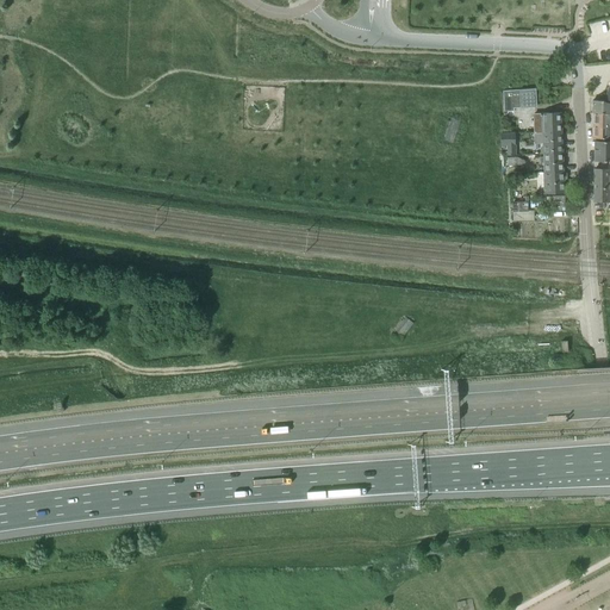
[(520,89),(503,91),(504,112),(514,111),(514,109),(521,109),(520,89)]
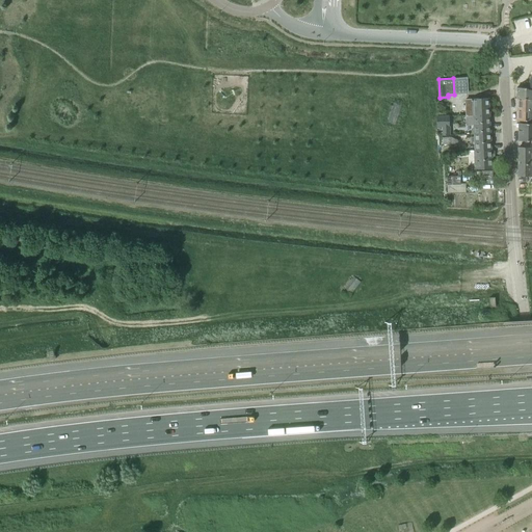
[(531,89),(526,87),(517,87),(517,99),(531,99),(531,89)]
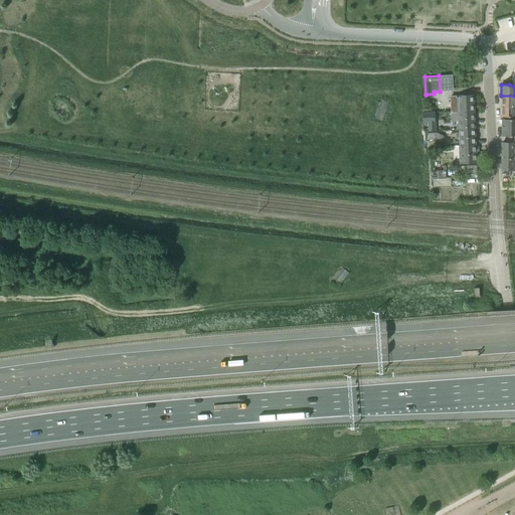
[(473,95),(458,95),(458,96),(450,96),(451,112),(474,112),(473,95)]
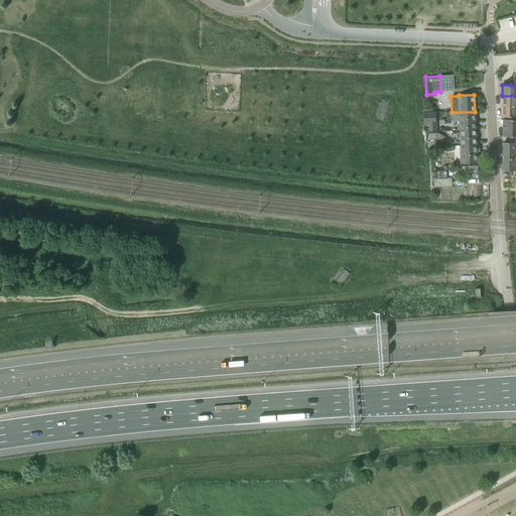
[(515,96),(502,96),(502,106),(507,106),(507,108),(515,108),(515,96)]
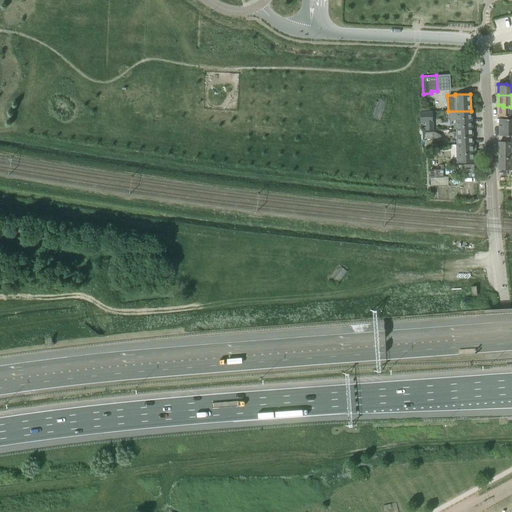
[(511,107),(503,107),(503,105),(498,105),(497,116),(499,116),(511,116),(511,107)]
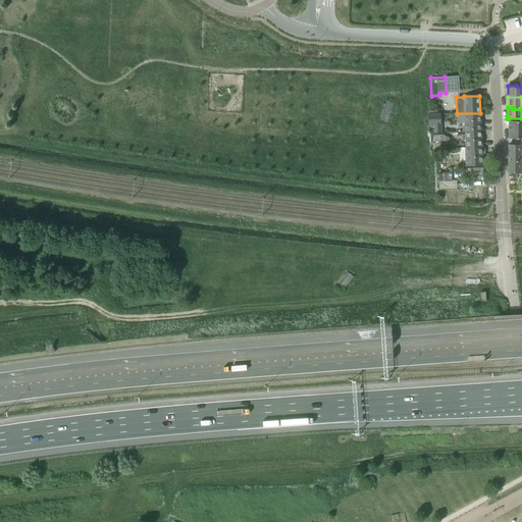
[(440,113),(428,113),(428,124),(433,123),(434,132),(440,132),(440,123),(440,113)]
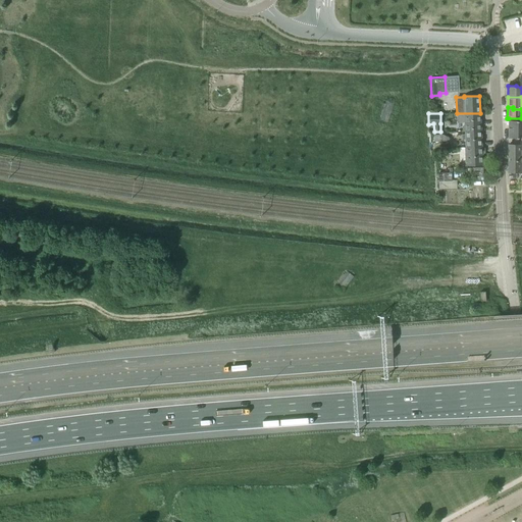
[(464,113),(463,113),(463,123),(465,122),(465,126),(463,126),(463,132),(465,132),(465,131),(481,129),(480,113),(464,113)]
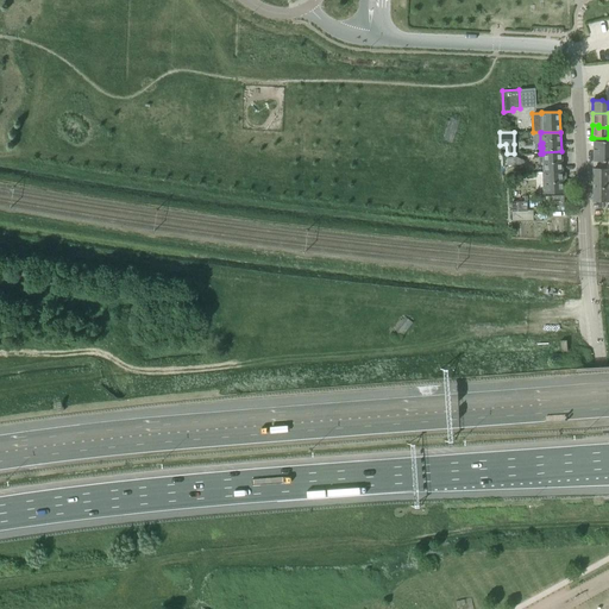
[(608,140),(594,140),(595,161),(608,161),(608,140)]
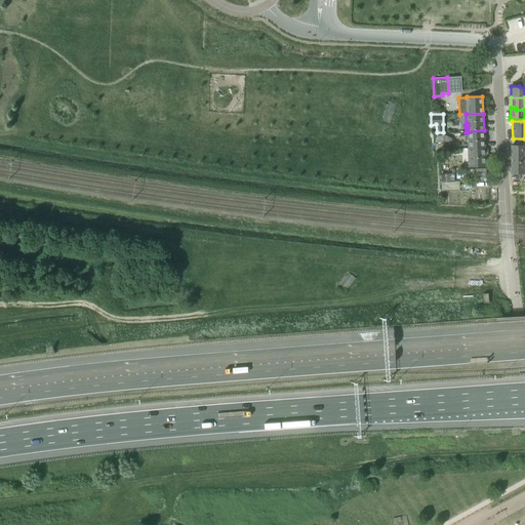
[(484,130),(468,132),(469,134),(465,134),(465,140),(468,139),(469,149),(482,148),(482,152),(485,152),(484,130)]
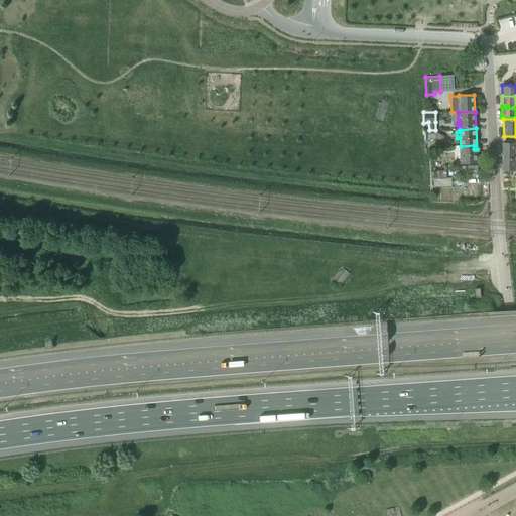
[(515,143),(503,143),(503,170),(515,170),(515,159),(515,148),(515,143)]
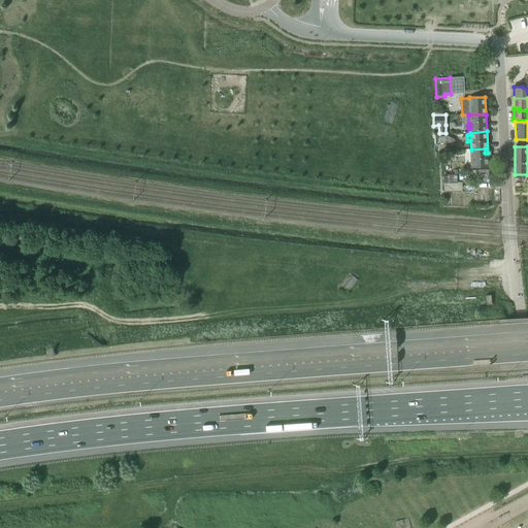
[(485,149),(471,150),(472,167),(489,166),(488,153),(485,153),(485,149)]
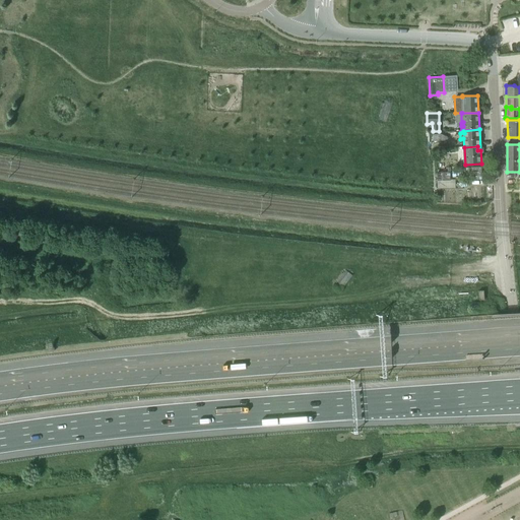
[(470,174),(482,172),(480,165),(469,168),(470,174)]
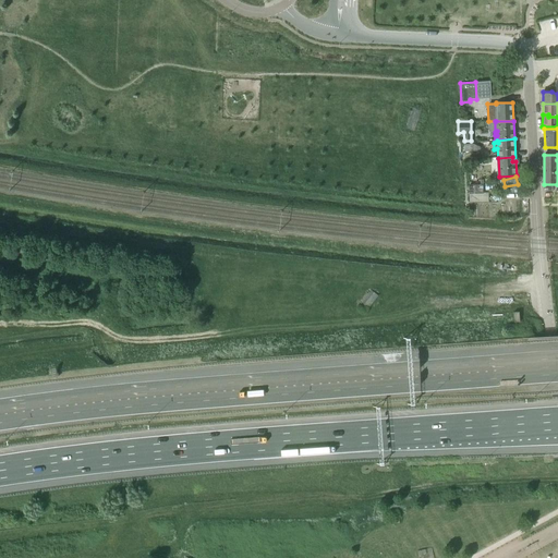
All buildings are outlined.
